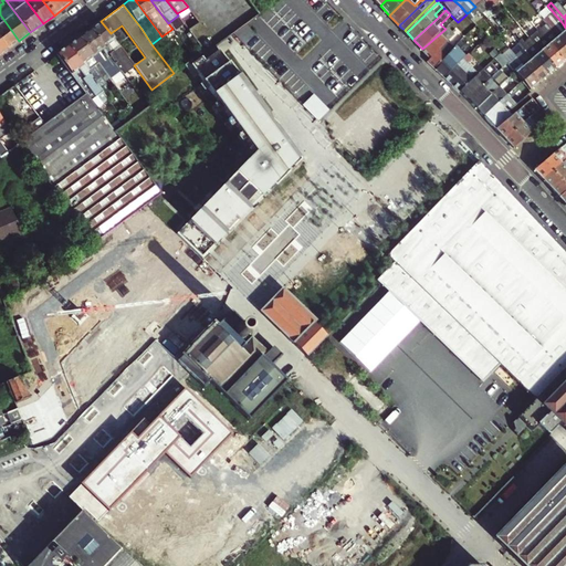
[(0,39),(8,50),(19,41),(0,14),(0,39)]
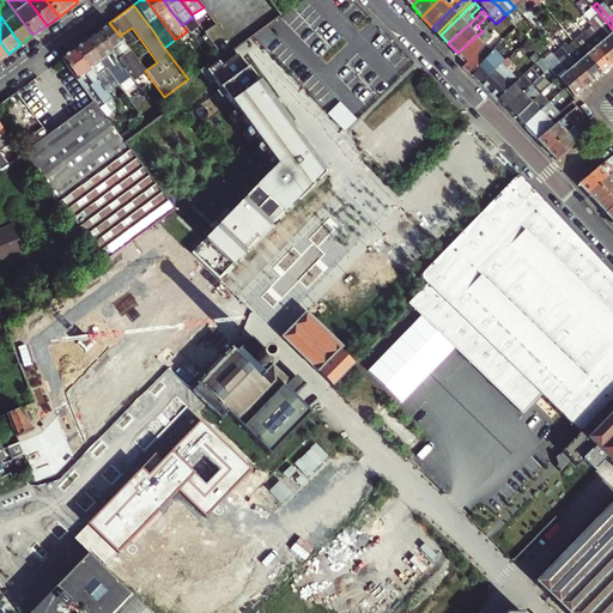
[(509,20),(505,16),(496,24),(498,28),(509,20)]
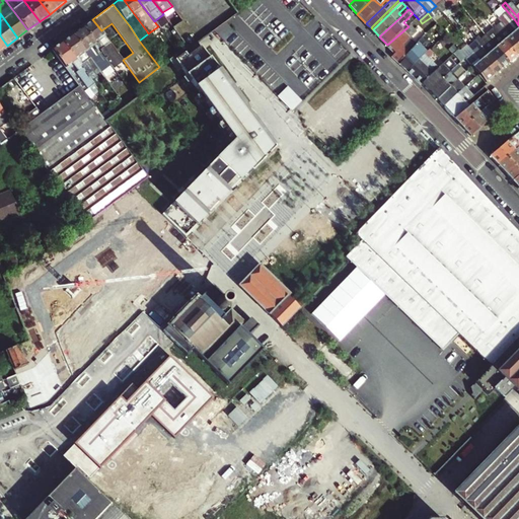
[(92,19),(82,26),(113,68),(123,60),(101,30),(92,19)]
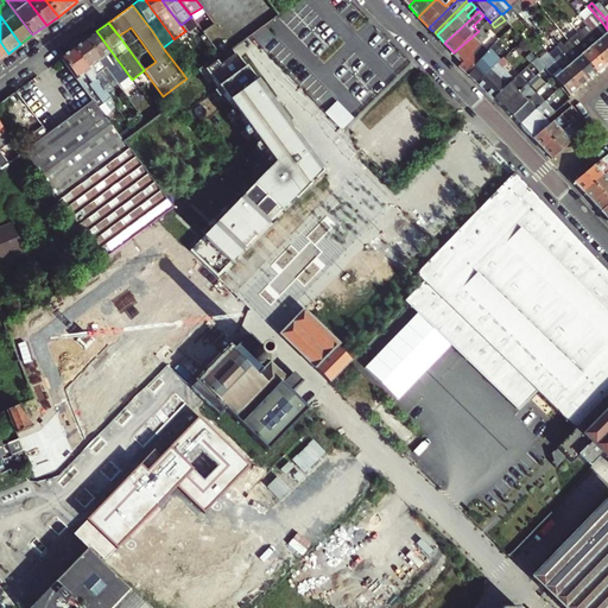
[(607,49),(607,30),(603,24),(594,32),(595,33),(607,49)]
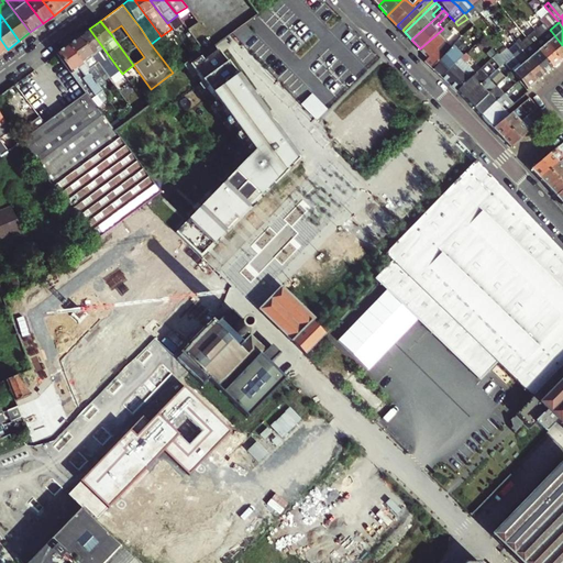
[(254,34),(244,23),(232,32),(243,44),(254,34)]
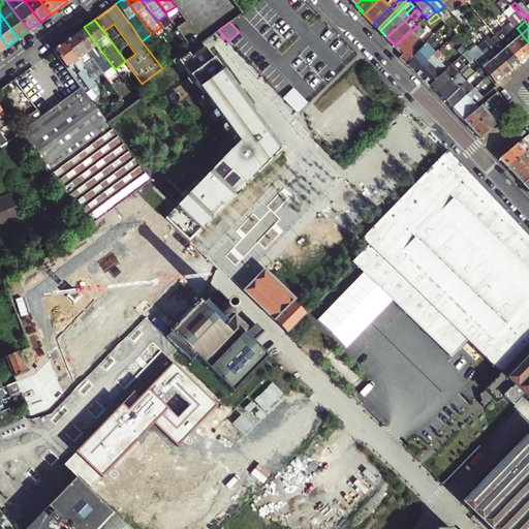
[(406,63),(423,47),(417,40),(426,33),(418,25),(416,27),(395,45),(402,54),(400,57),(406,63)]
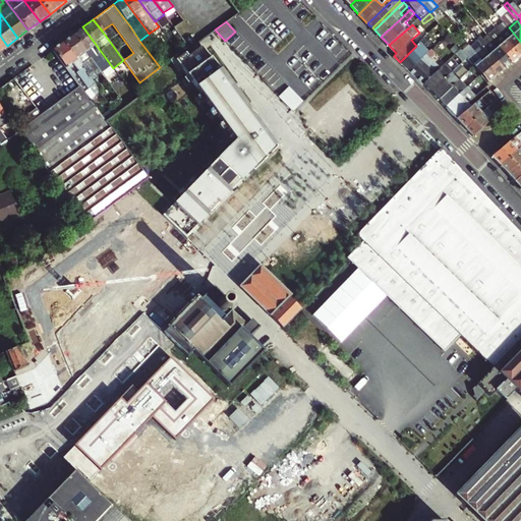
[(520,54),(520,42),(510,29),(506,33),(499,24),(496,27),(519,56),(520,54)]
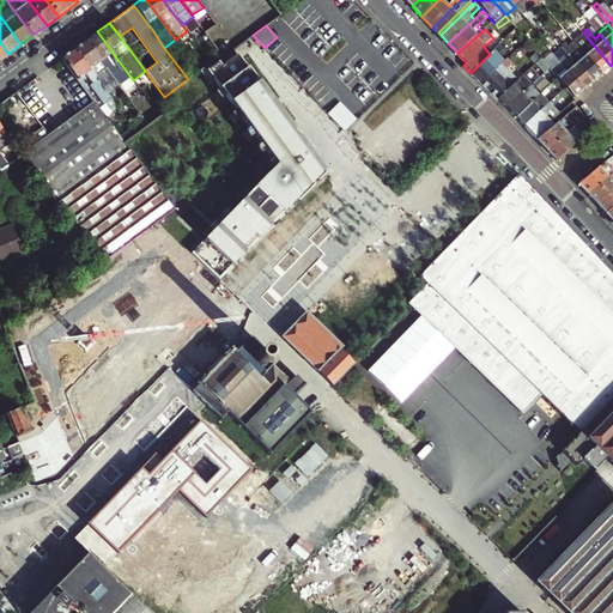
[(133,80),(97,31),(85,41),(105,67),(111,64),(113,65),(110,67),(126,86),(134,80),(133,80)]
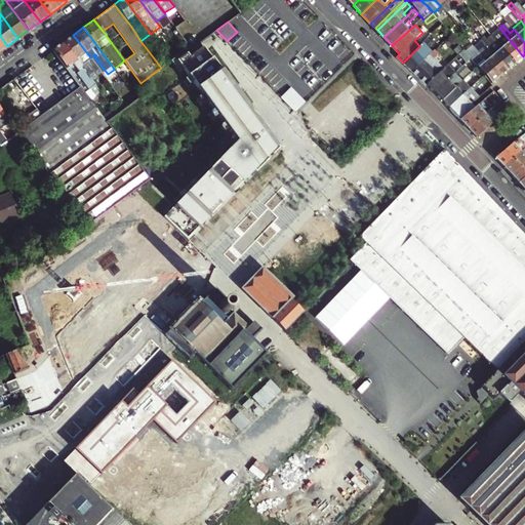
[(516,63),(523,56),(499,28),(491,35),(516,63)]
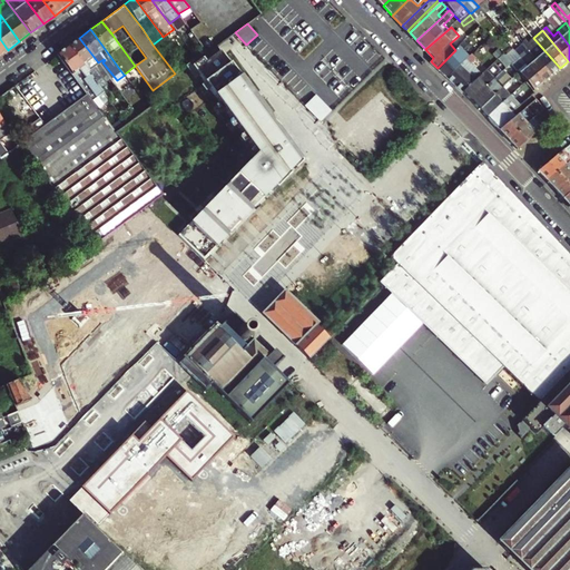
[(102,91),(114,84),(98,62),(79,38),(69,46),(102,91)]
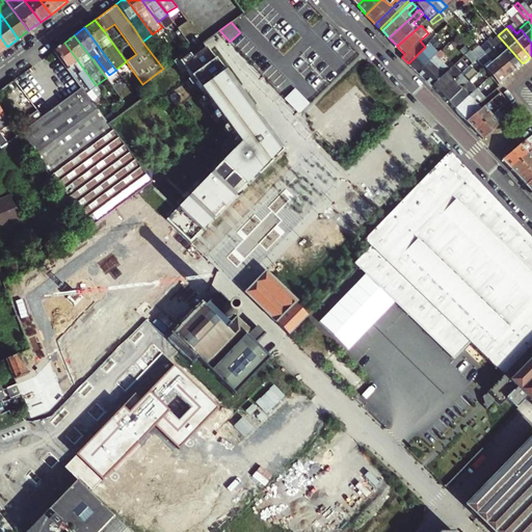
[(523,63),(498,35),(490,42),(514,71),(523,63)]
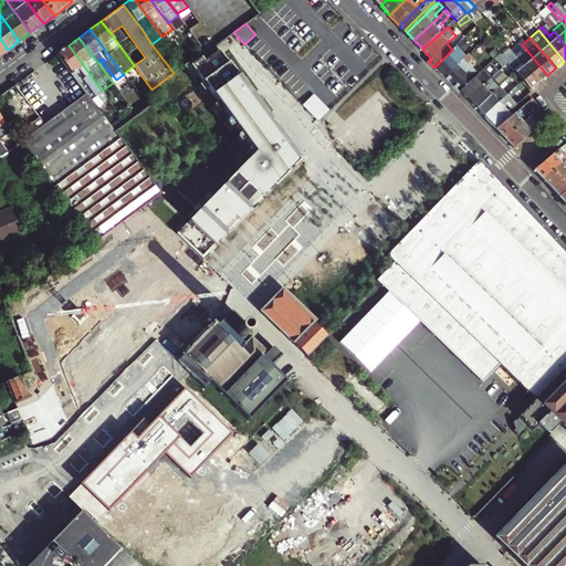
[(463,40),(452,50),(435,67),(444,79),(462,60),(457,53),(467,43),(463,40)]
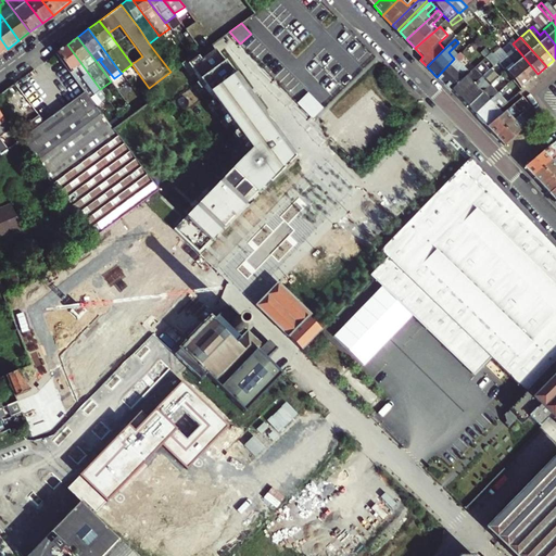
[(502,49),(508,57),(530,80),(538,74),(513,43),(510,41),(502,49)]
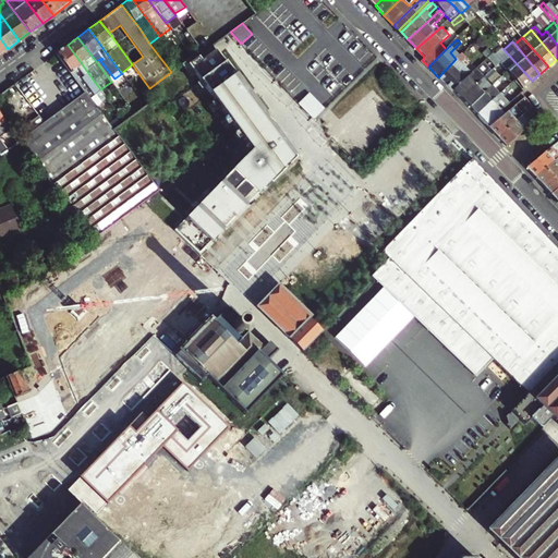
[(56,53),(85,93),(89,98),(100,89),(68,45),(56,53)]
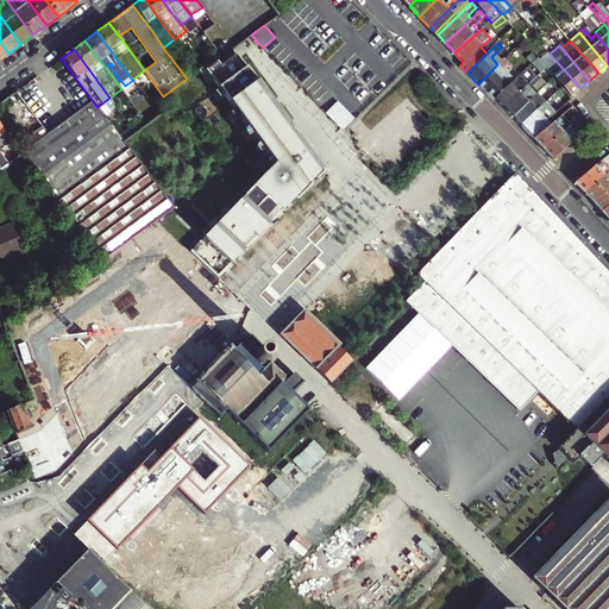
[(215,57),(203,67),(275,164),(190,251),(218,277),(294,200),(296,201),(324,173),(236,52),(221,63),(215,57)]
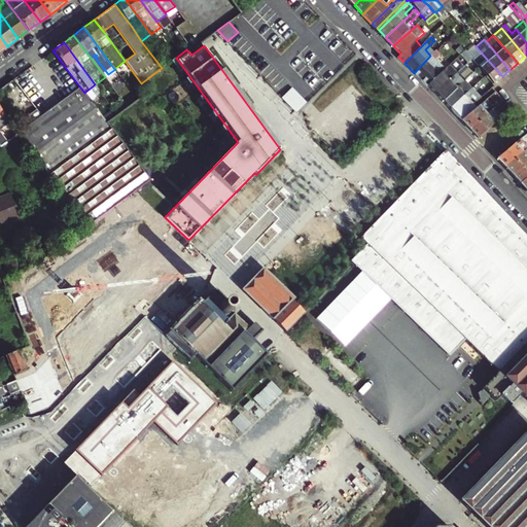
[(427,85),(428,84),(444,68),(445,70),(455,61),(455,60),(452,56),(443,66),(436,60),(442,55),(436,49),(430,56),(414,73),(427,85)]
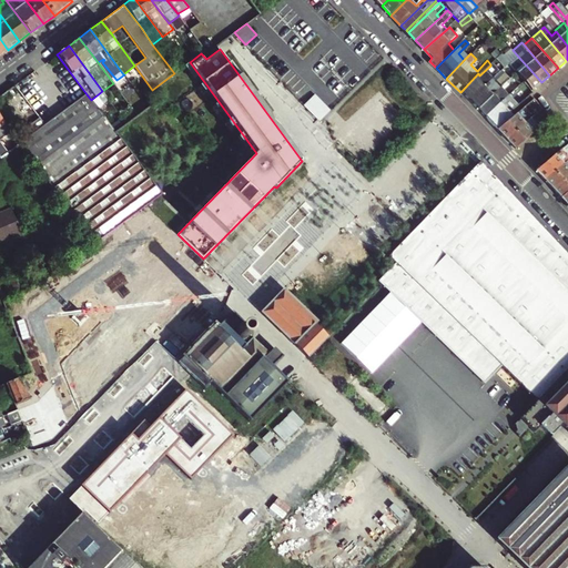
[(497,58),(505,67),(509,63),(501,54),(497,58)]
